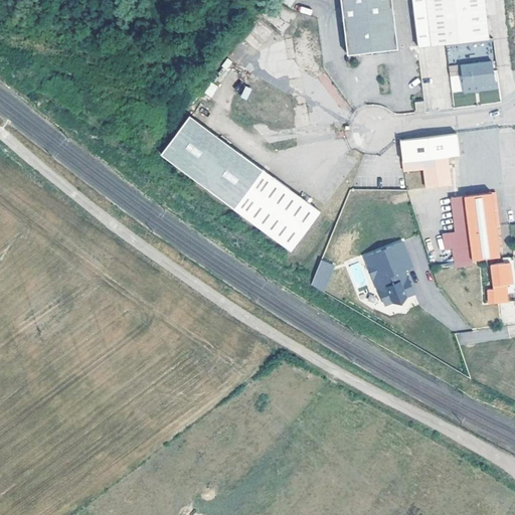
[(390,0),(338,0),(345,53),(396,47),(390,0)]
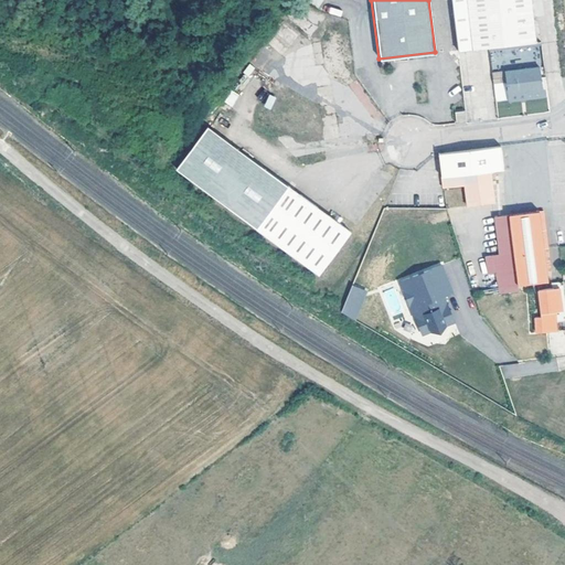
[(529,0),(450,0),(456,49),(533,41),(529,0)]
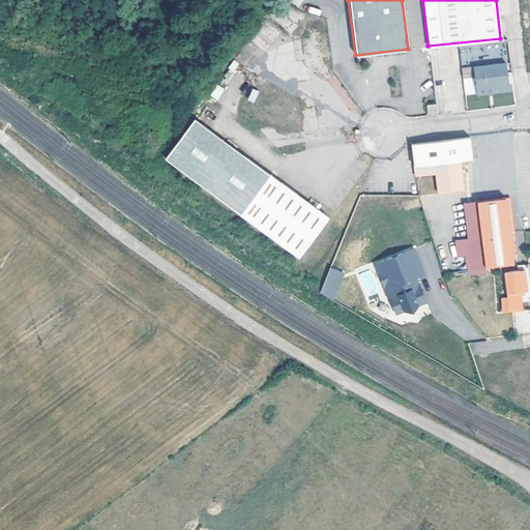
[(318,35),(272,3),(212,89),(257,120),(318,35)]
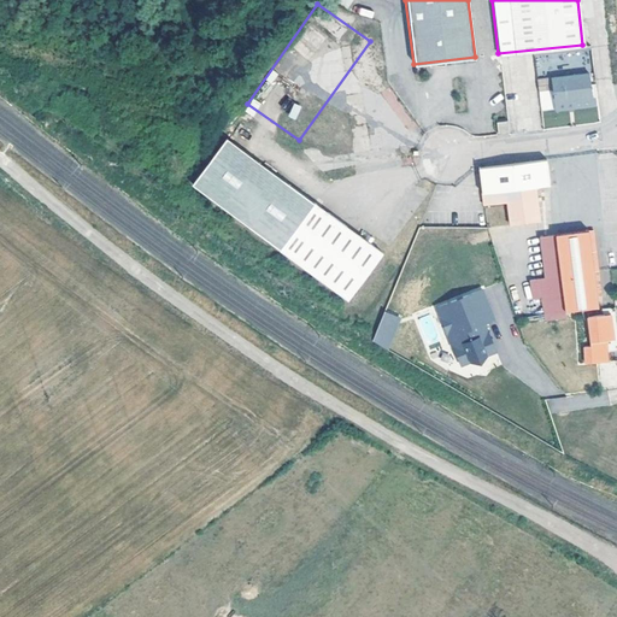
[(551,76),(552,86),(553,100),(566,99),(566,101),(570,101),(570,98),(588,97),(586,70),(551,75),(551,76)]
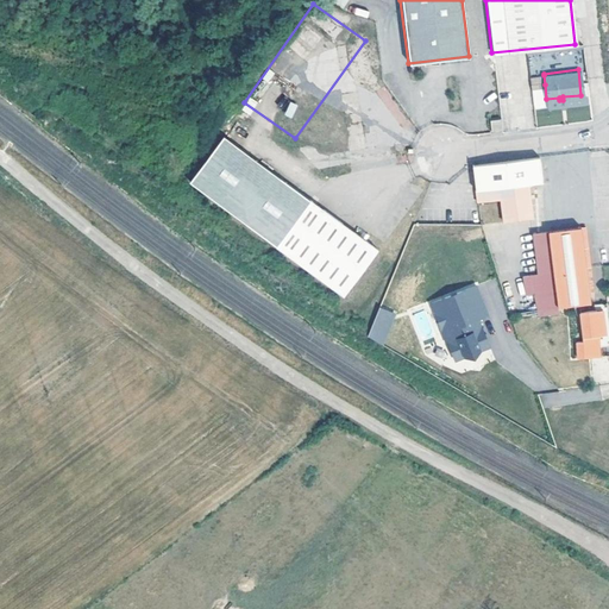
[(545,85),(544,75),(529,76),(529,87),(545,85)]
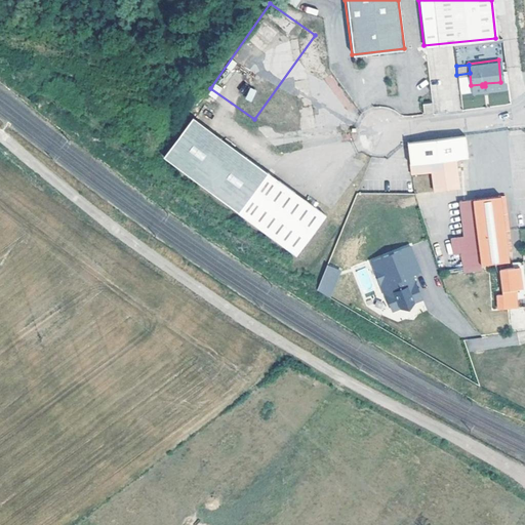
[(432,111),(431,101),(422,102),(422,111),(432,111)]
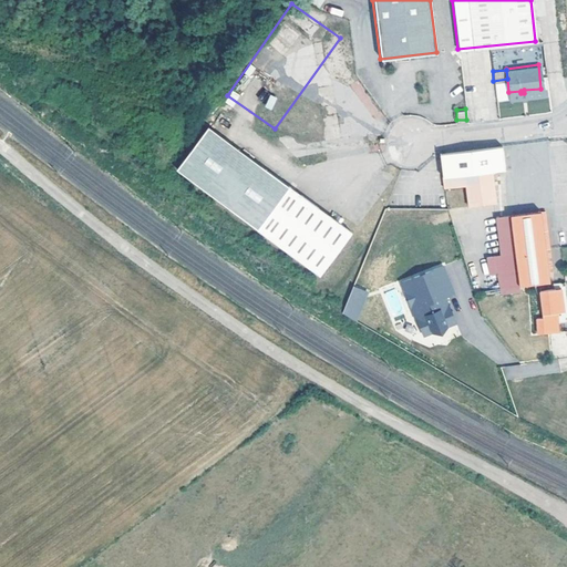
[(257,228),(288,186),(210,130),(179,172),(257,228)]
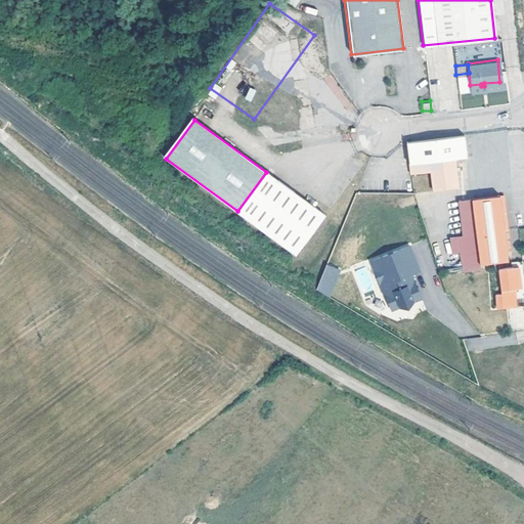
[(465,133),(407,141),(411,172),(432,169),(434,188),(459,185),(455,157),(468,155),(465,133)]
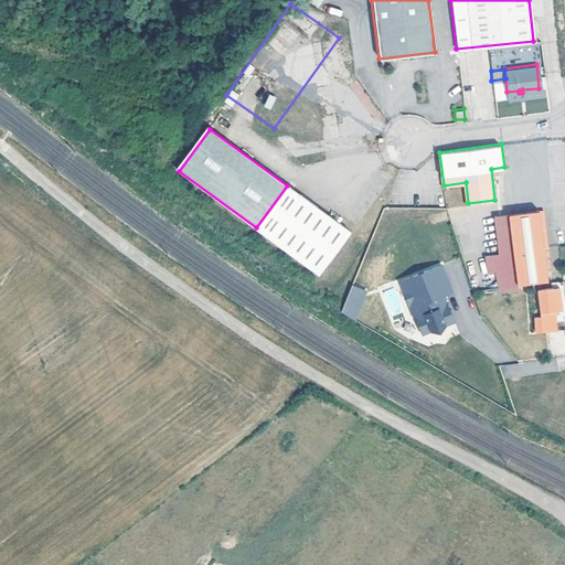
[(336,220),(287,185),(256,227),(320,276),(352,232),(341,224),(336,220)]
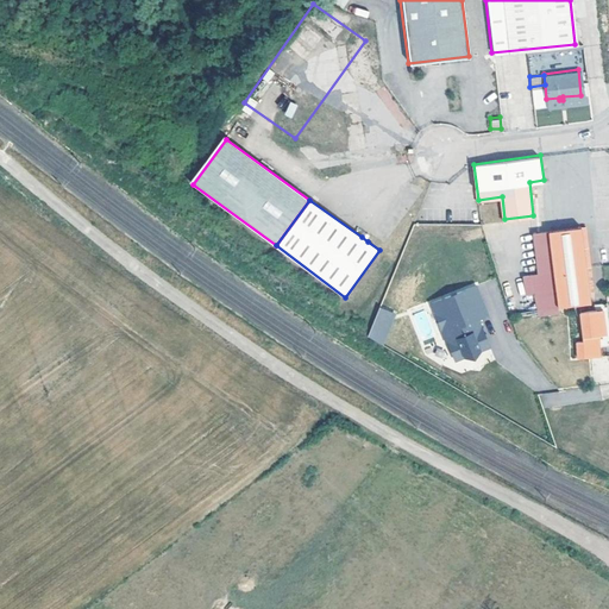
[(533,272),(537,307),(591,301),(590,293),(589,288),(596,287),(594,269),(586,270),(586,265),(592,264),(588,224),(551,228),(534,231),(539,271),(533,272)]
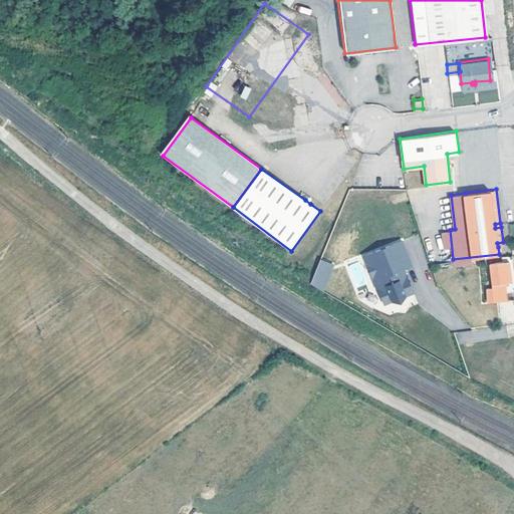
[(400,244),(363,262),(379,294),(381,293),(389,308),(396,304),(404,304),(409,298),(416,294),(404,271),(412,267),(400,244)]
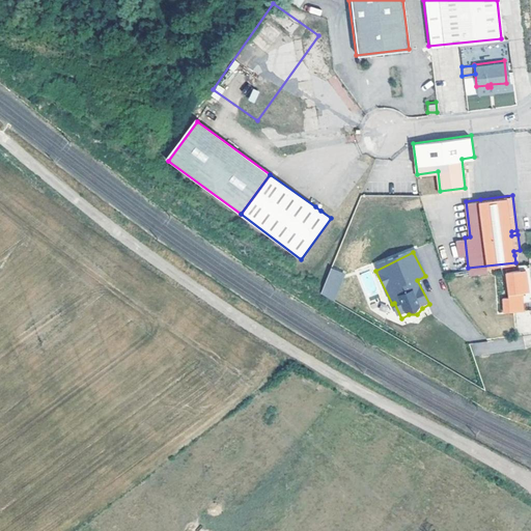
[(331,268),(320,295),(334,300),(344,273),(331,268)]
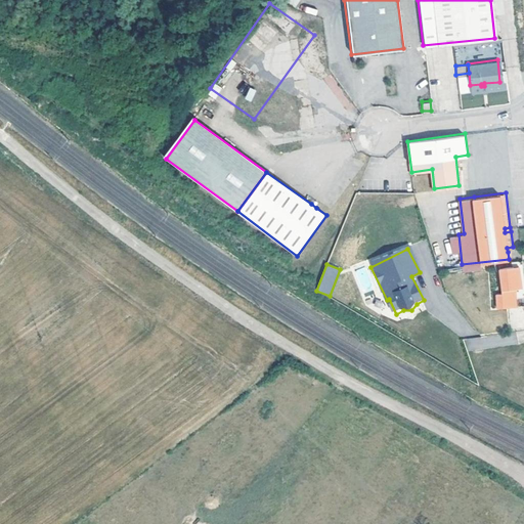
[(523,265),(523,264),(500,266),(504,292),(497,292),(498,305),(516,304),(515,288),(523,286),(523,265)]
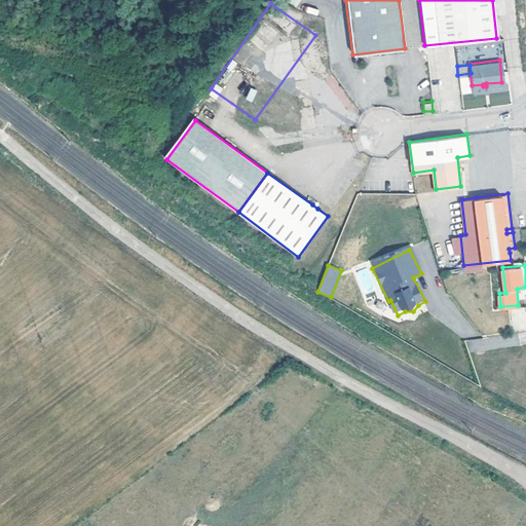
[(511,311),(514,328),(525,325),(525,324),(523,308),(511,311)]
